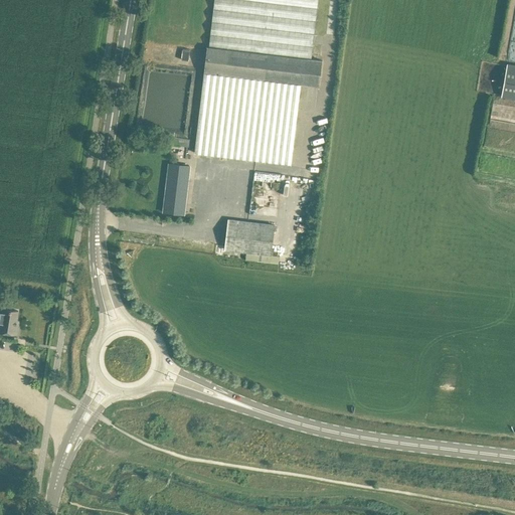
[(213,0),(196,147),(196,152),(291,164),(301,84),(320,86),(323,60),(311,59),(318,0),(213,0)]
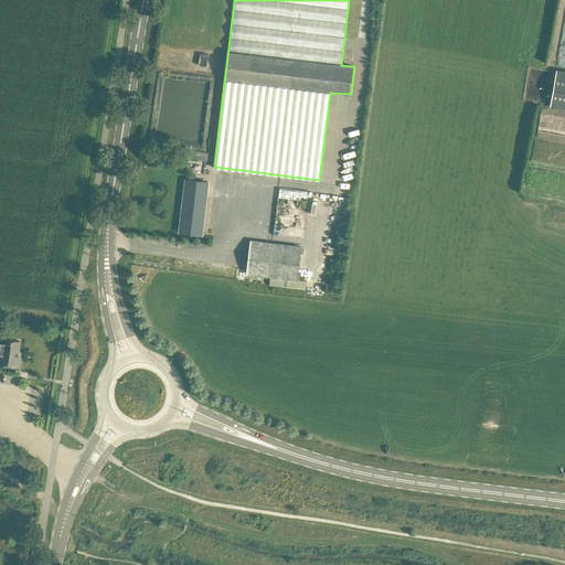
[(199,65),(206,66),(209,54),(201,53),(199,65)]
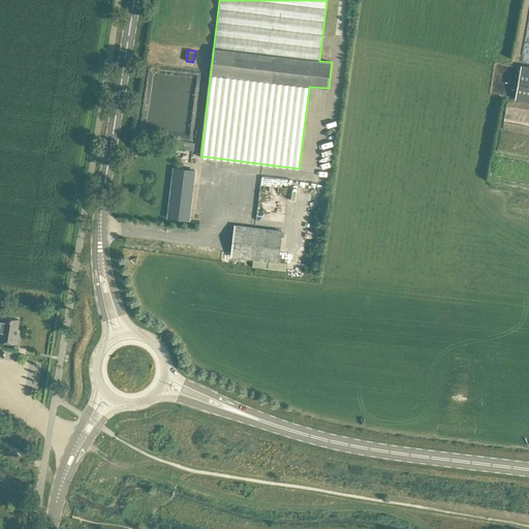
[(528,104),(528,72),(522,72),(517,103),(528,104)]
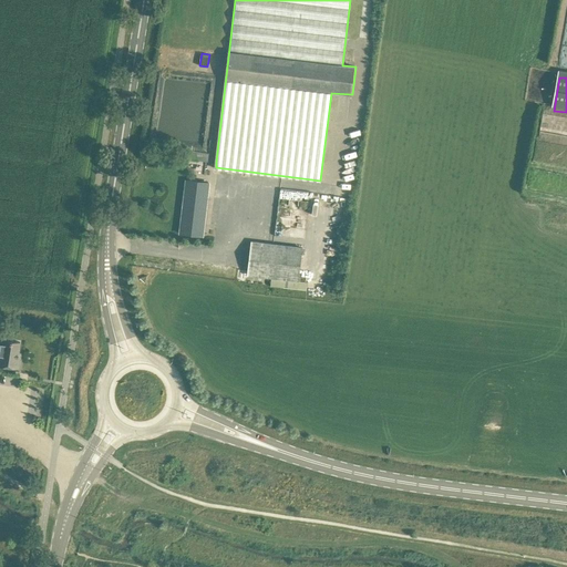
[(192,152),(191,160),(208,162),(208,154),(192,152)]
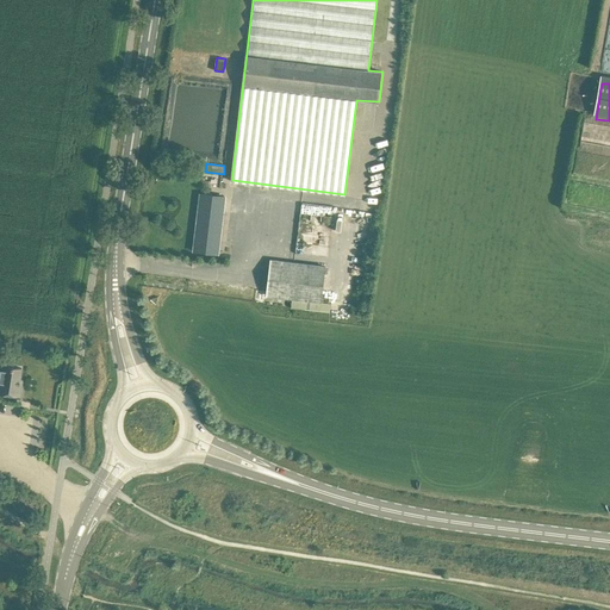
[(200,194),(194,250),(206,253),(218,254),(225,197),(223,197),(200,194)]
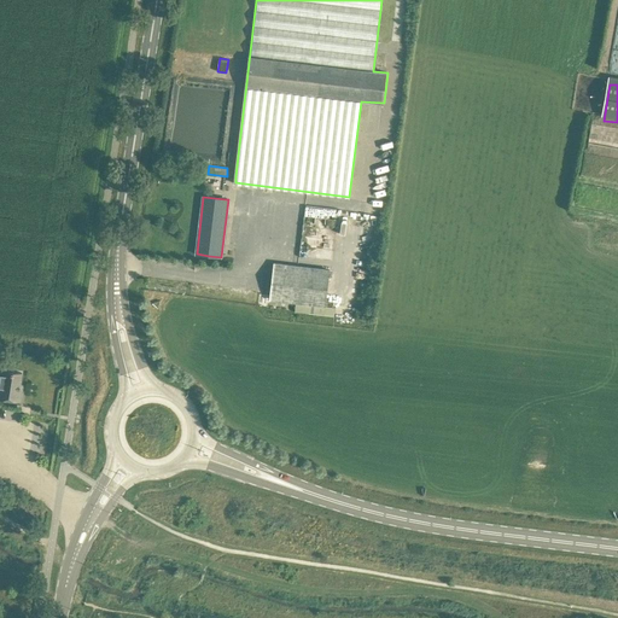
[(303,246),(336,246),(337,207),(303,207),(303,246)]
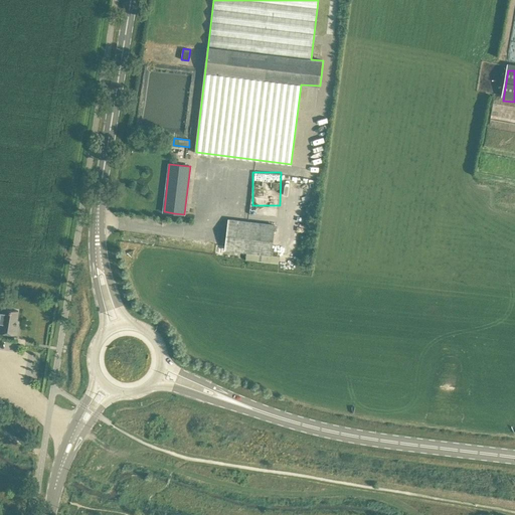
[(228,219),(225,249),(246,252),(245,260),(279,264),(279,256),(271,255),(275,225),(228,219)]
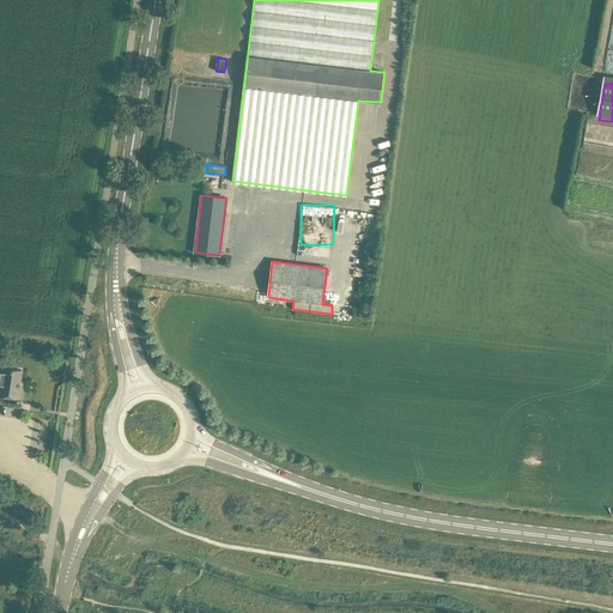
[(0,394),(20,398),(22,386),(19,386),(22,370),(2,366),(0,380),(0,394)]
